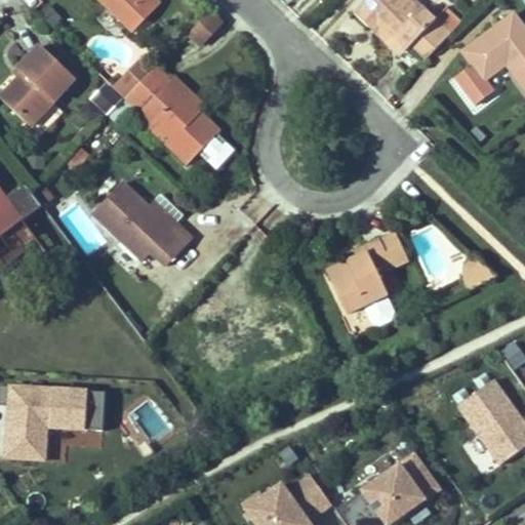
[(98,0),(133,33),(161,4),(156,0),(98,0)]
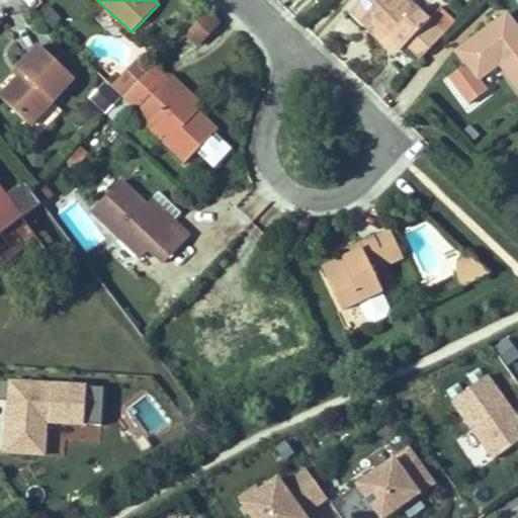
[(421,59),(456,22),(440,7),(429,19),(408,0),(360,0),(349,13),(364,28),(371,20),(402,50),(407,45),(421,59)]
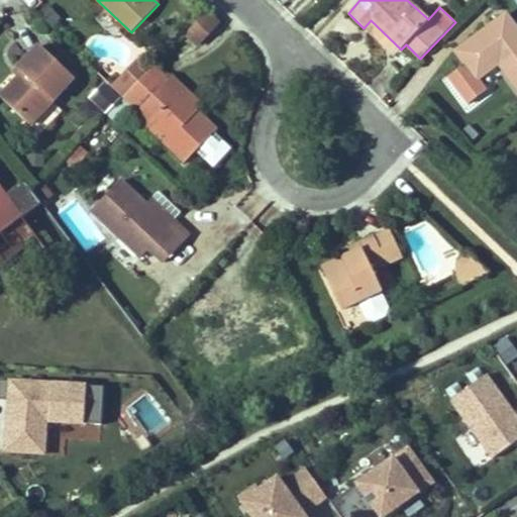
[(192,53),(218,25),(206,13),(179,41),(192,53)]
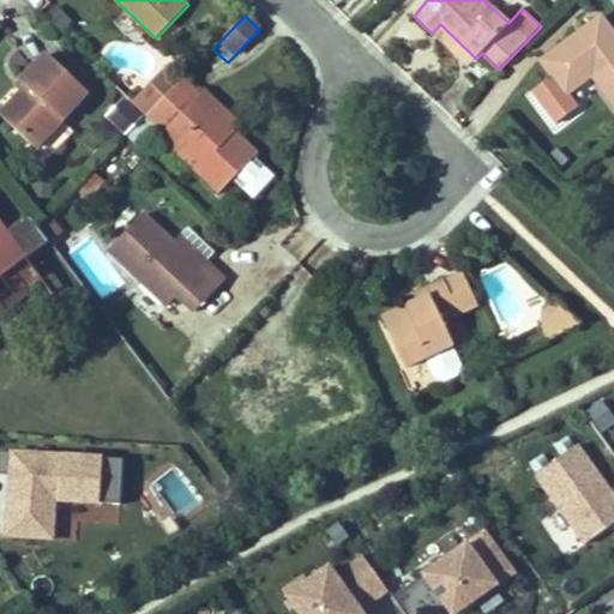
[(613,32),(601,17),(541,61),(553,77),(533,91),(557,124),(578,108),(567,95),(593,76),(613,104),(613,32)]
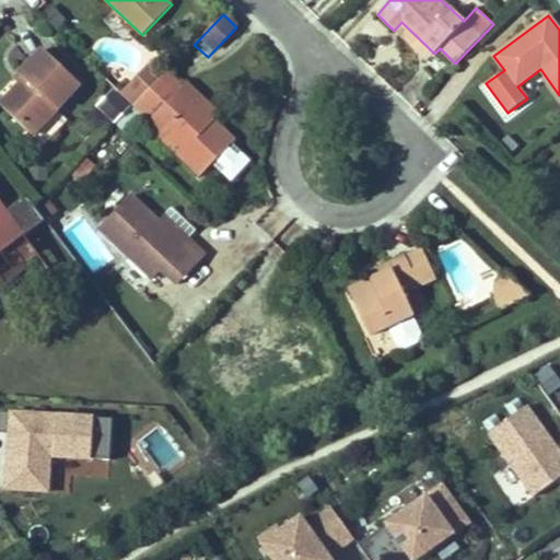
[(434,54),(401,22),(394,31),(427,61),(434,54)]
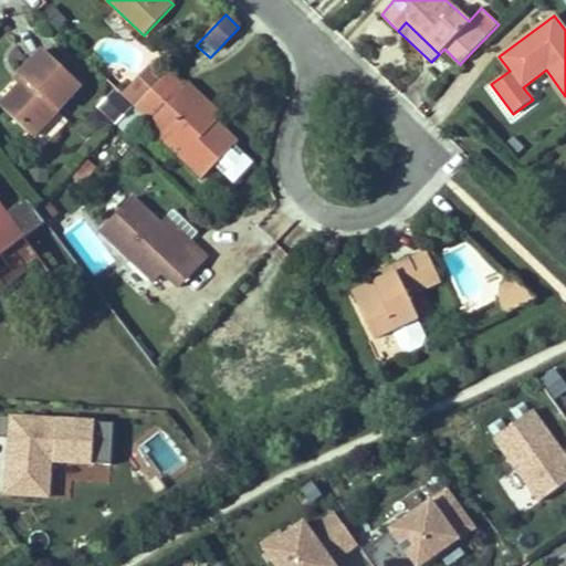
[(58,111),(81,85),(43,50),(20,75),(25,80),(0,106),(33,137),(58,111)]
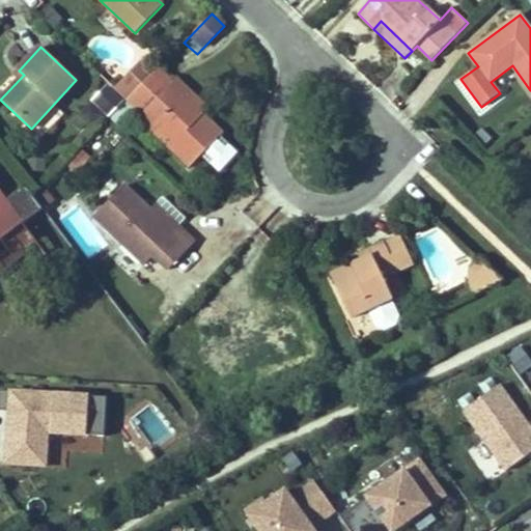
[(154,75),(141,62),(124,80),(136,92),(154,75)]
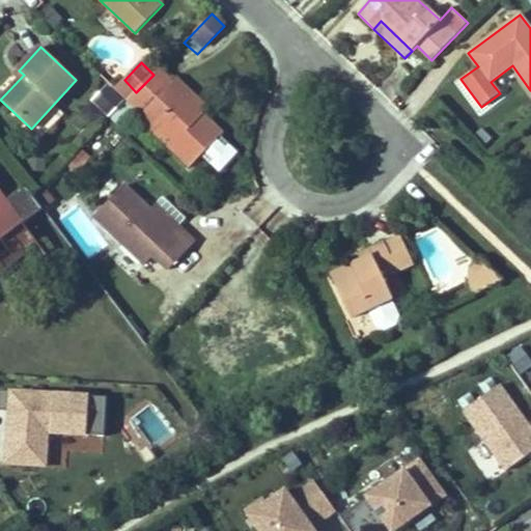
[(139,118),(190,167),(202,155),(219,171),(238,152),(220,136),(223,134),(202,115),(208,109),(176,79),(172,84),(158,70),(154,75),(136,92),(129,100),(143,114),(139,118)]
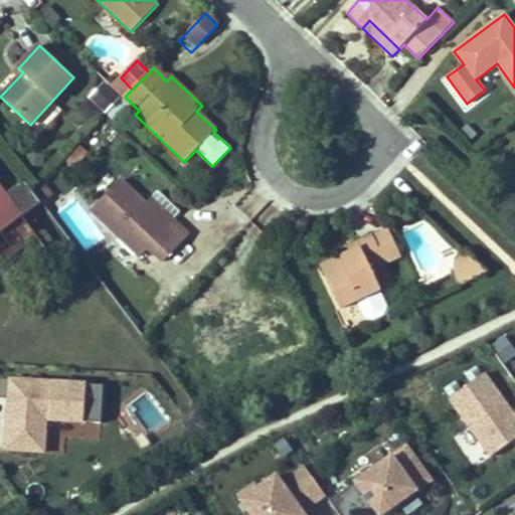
[(125,97),(132,90),(121,77),(112,87),(123,99),(125,97)]
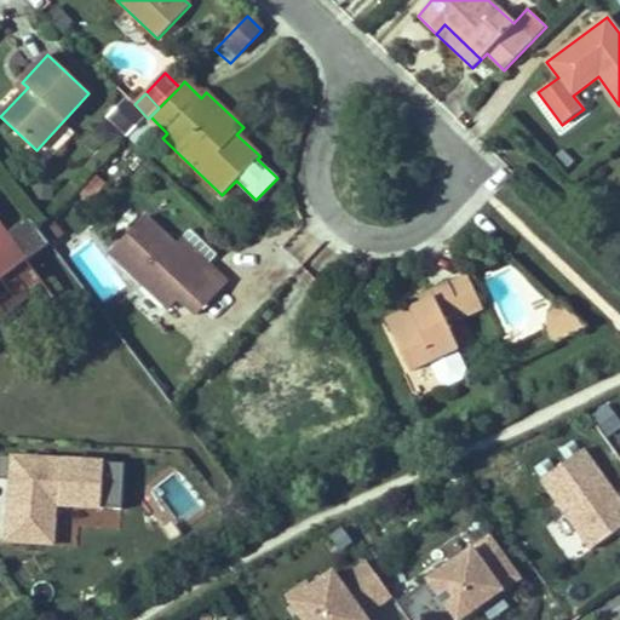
[(42,167),(75,133),(63,121),(36,150),(30,155),(42,167)]
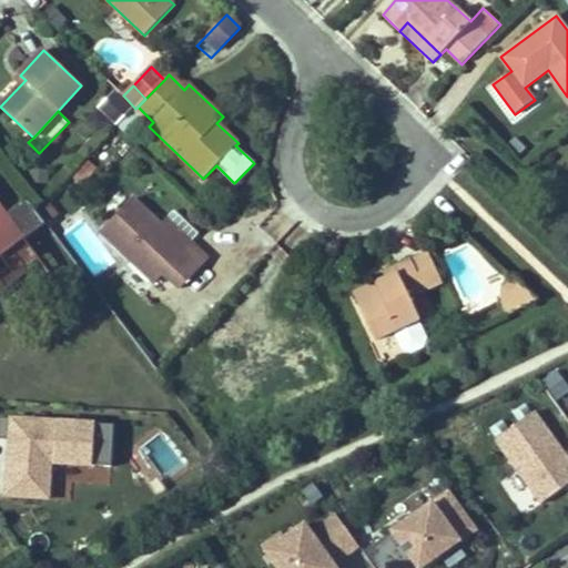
[(209,259),(191,242),(185,249),(161,225),(133,199),(101,232),(154,282),(164,272),(181,288),(209,259)]
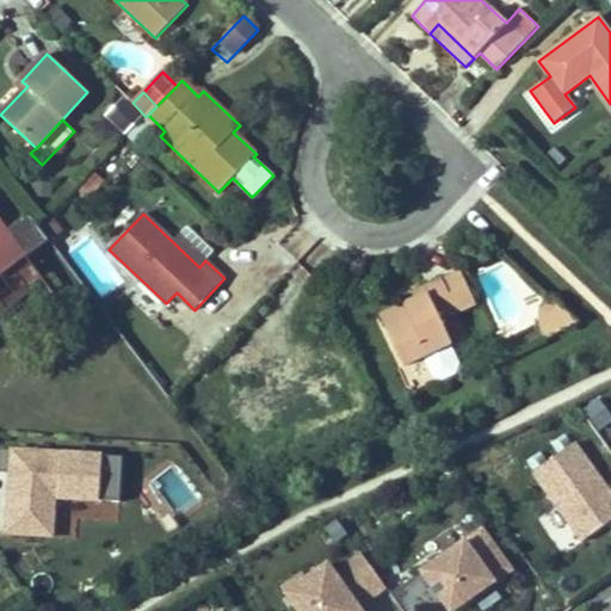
[(61,233),(49,217),(39,227),(50,241),(61,233)]
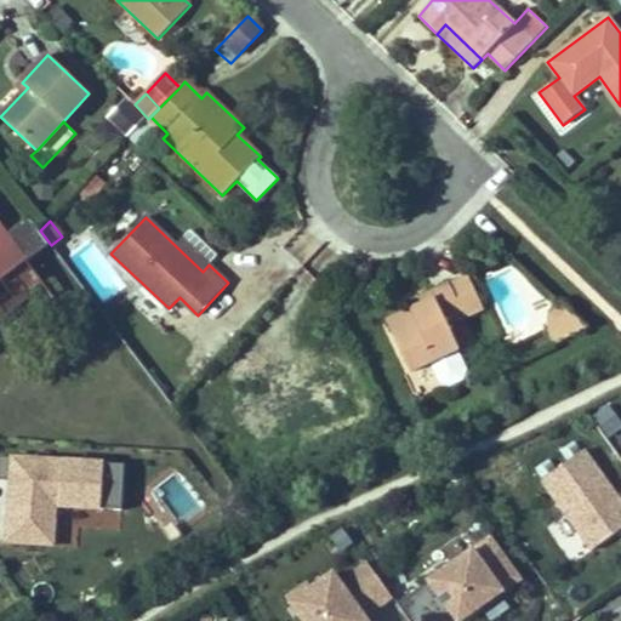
[(209,265),(182,239),(176,246),(203,272),(209,265)]
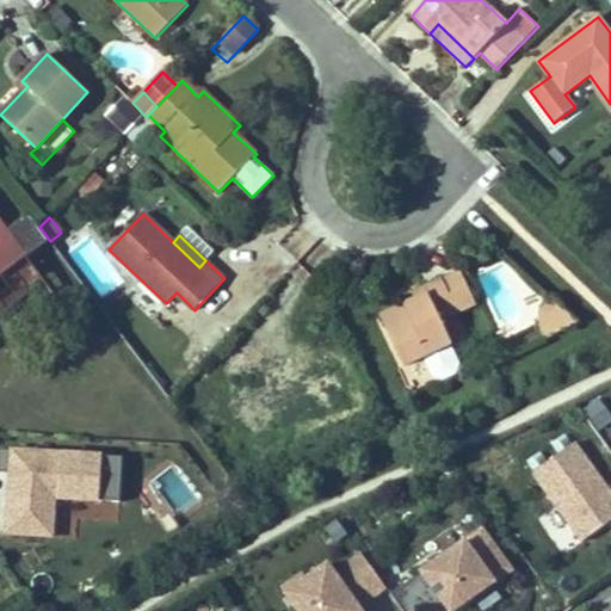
[(474,303),(460,271),(442,278),(457,310),(474,303)]
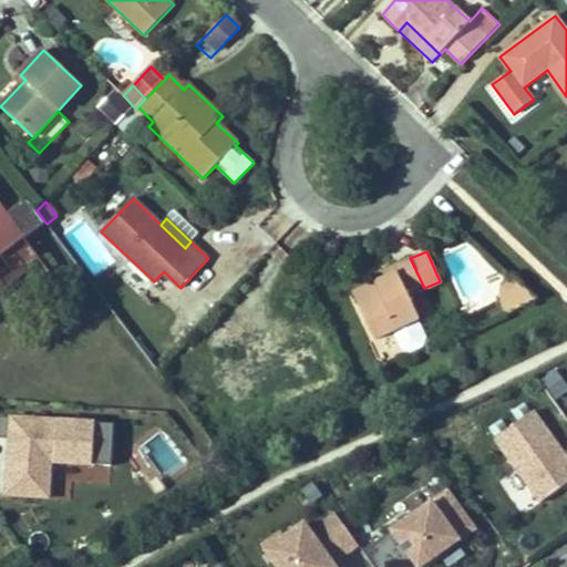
[(418,317),(408,296),(424,288),(410,258),(371,277),(374,285),(352,295),(374,340),(393,331),(402,349),(410,352),(422,347),(425,338),(416,318),(418,317)]
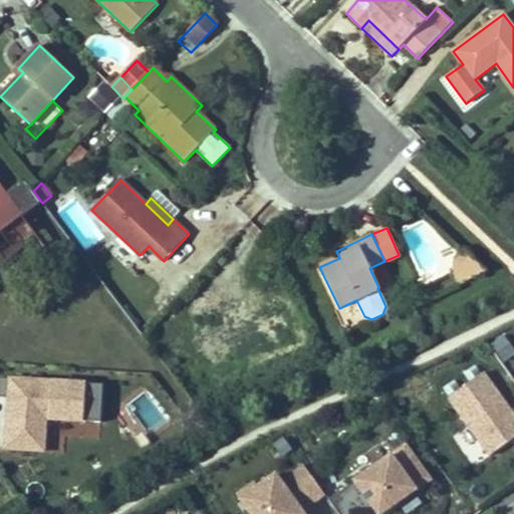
[(487,272),(465,250),(456,260),(454,273),(459,285),(487,272)]
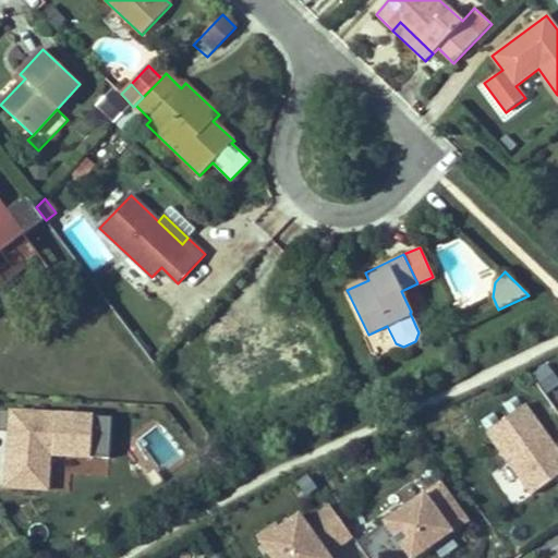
[(270,340),(266,324),(240,331),(241,336),(259,330),(263,342),(270,340)]
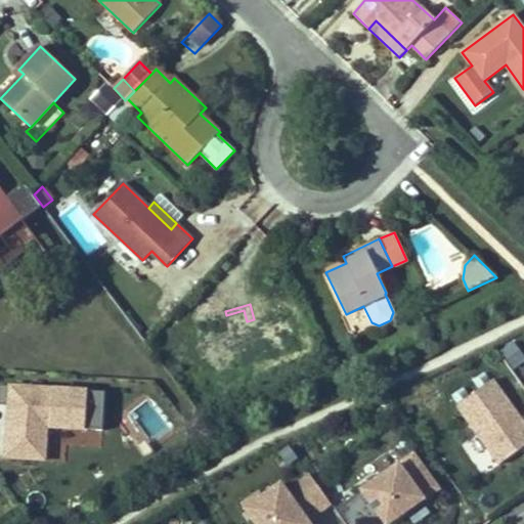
[(498,351),(514,370),(523,362),(523,352),(514,340),(498,351)]
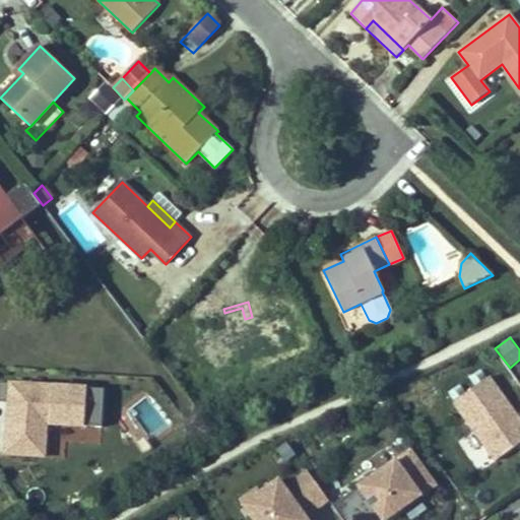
[(514,444),(519,440),(519,420),(490,379),(455,403),(496,461),(516,447),(514,444)]
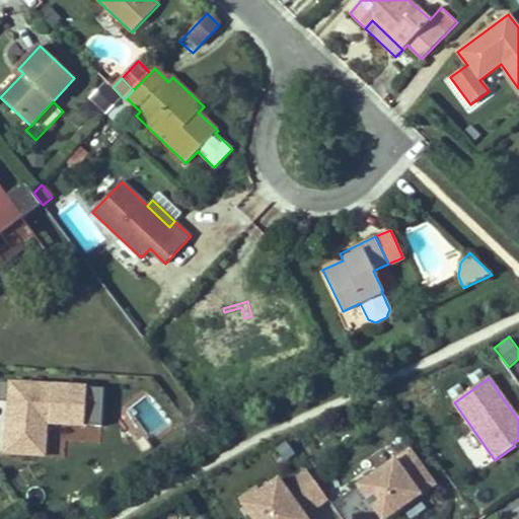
[(49,423),(102,426),(104,384),(8,379),(4,454),(48,456),(49,423)]
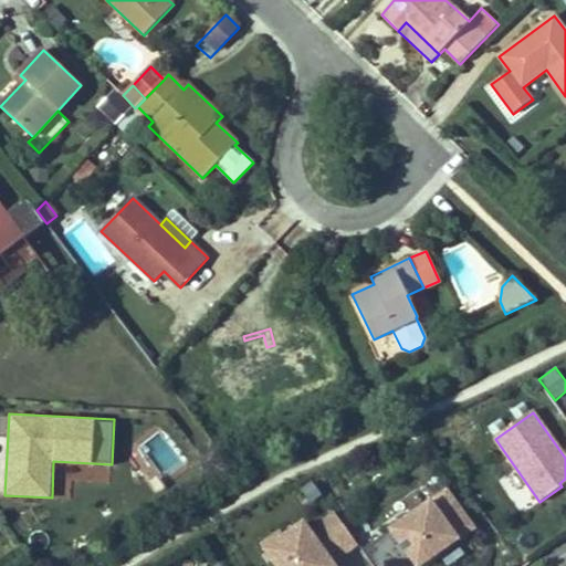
[(449,565),(469,553),(462,544),(478,533),(447,491),(363,551),(373,565),(430,565),(440,559),(444,565),(449,565)]
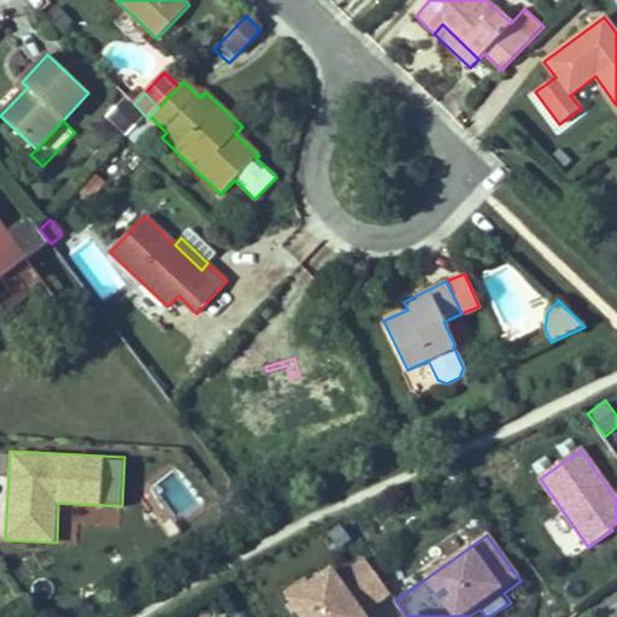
[(391,594),(366,560),(339,580),(331,570),(311,586),(306,580),(285,594),(300,616),(364,616),(362,613),(391,594)]
